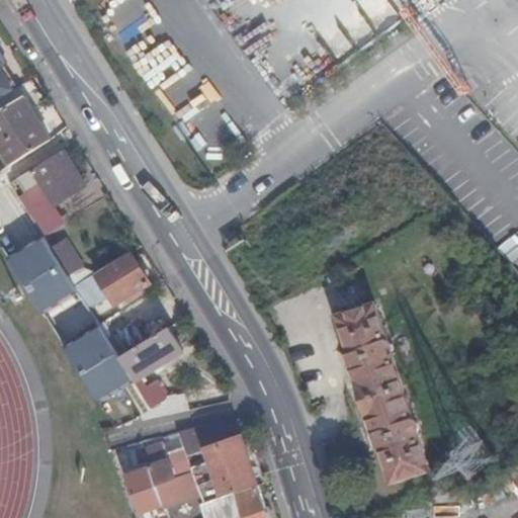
[(0,99),(12,92),(0,72),(0,68),(1,65),(0,63),(0,99)]
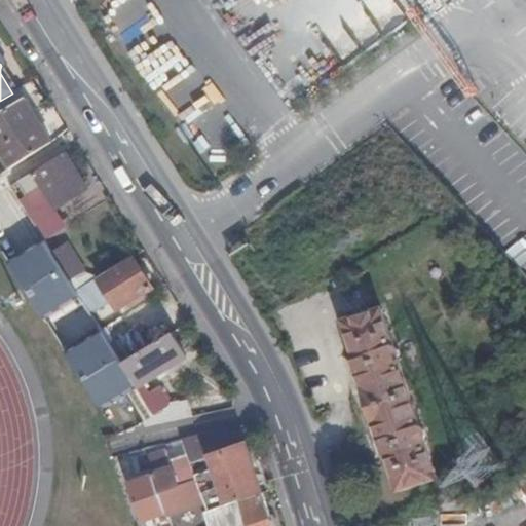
[(0,150),(10,166),(49,142),(23,100),(0,113),(0,150)]
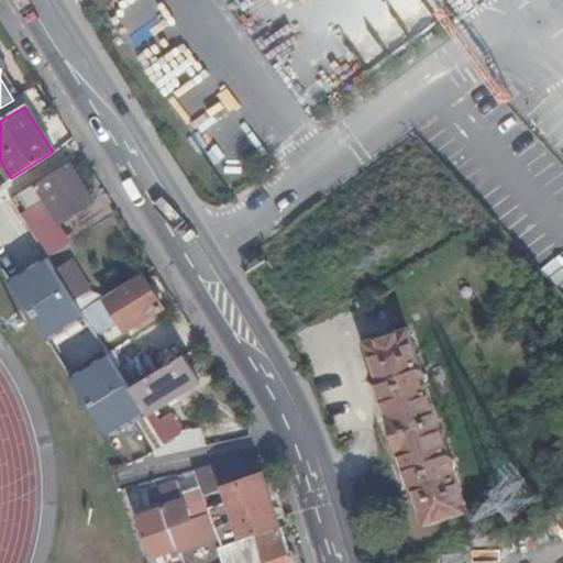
[(63,167),(53,152),(11,178),(20,194),(63,167)]
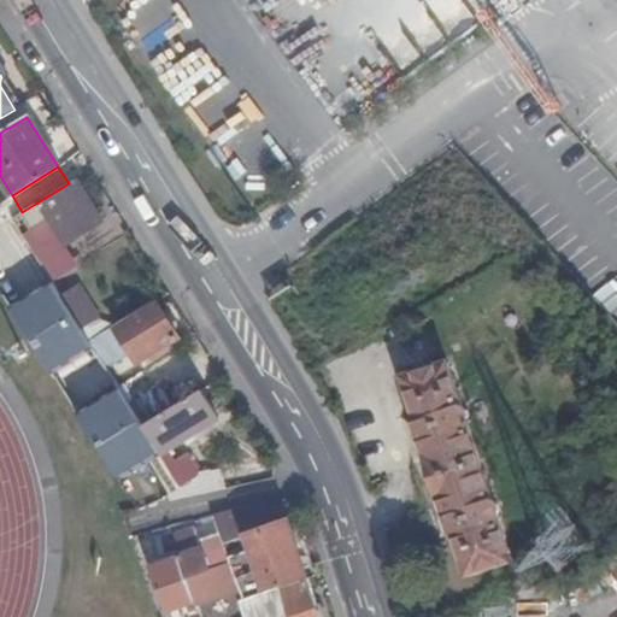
[(0,200),(1,203),(12,195),(0,176),(0,200)]
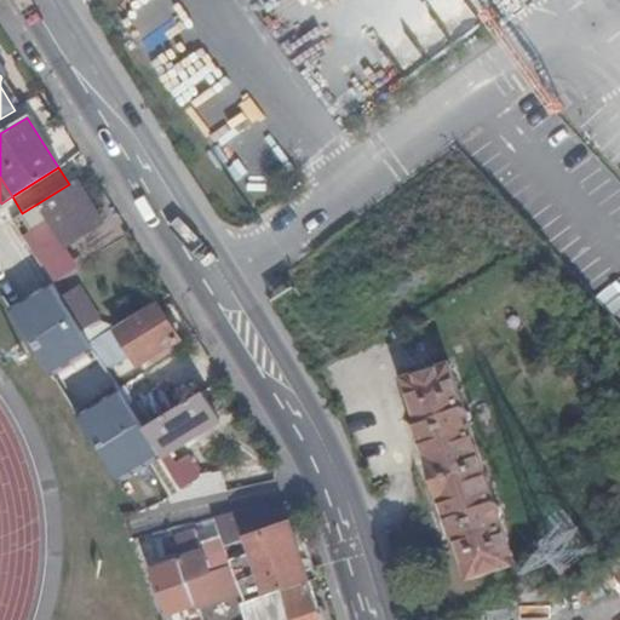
[(75,179),(69,184),(22,213),(11,219),(32,252),(59,236),(65,245),(101,222),(75,179)]
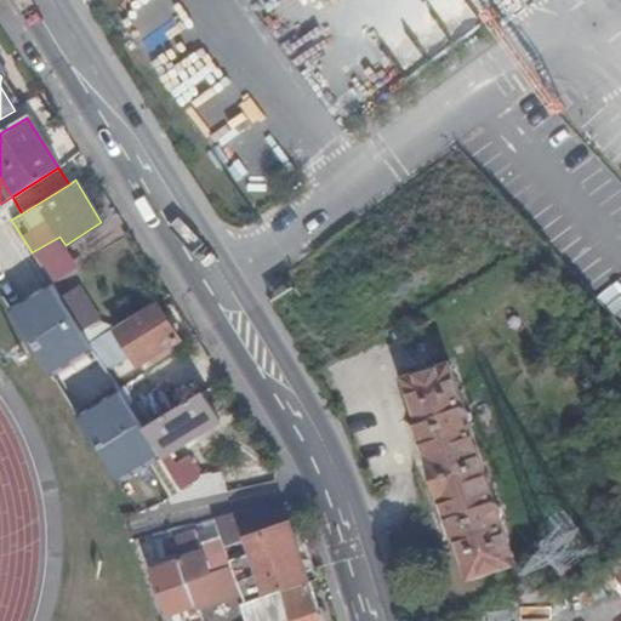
[(22,214),(12,197),(1,204),(11,220),(22,214)]
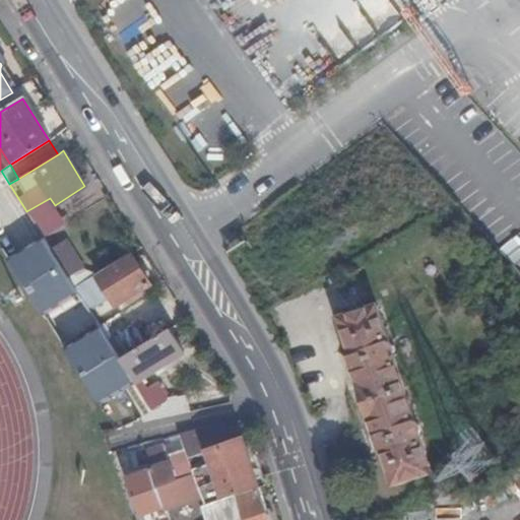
[(0,171),(0,205),(15,197),(0,171)]
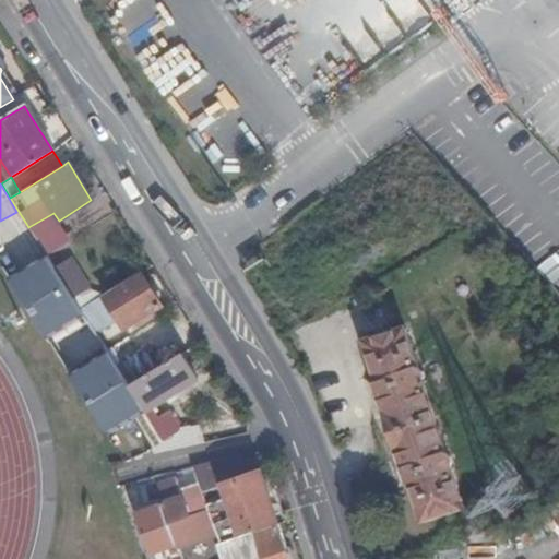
[(80,309),(98,297),(90,290),(70,261),(56,270),(80,309)]
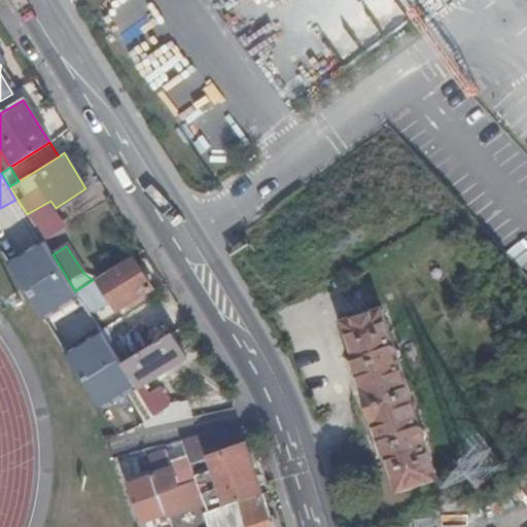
[(53,254),(51,252),(18,274),(42,312),(41,313),(103,411),(127,395),(140,417),(151,410),(143,397),(121,363),(110,347),(81,300),(75,291),(53,254)]
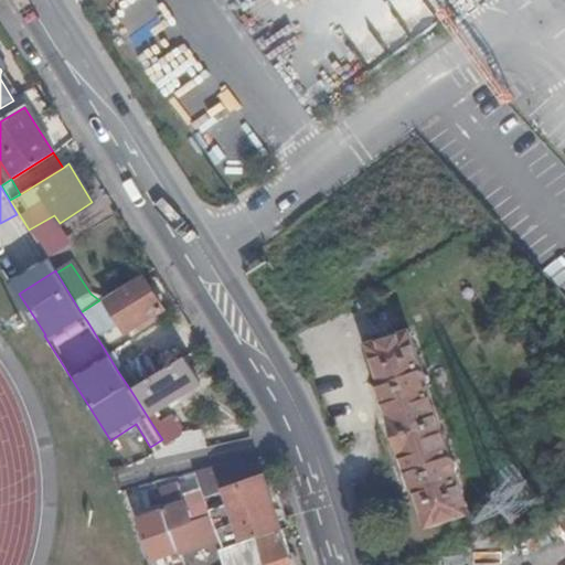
[(163,310),(142,275),(99,300),(81,312),(87,321),(110,307),(126,332),(163,310)]
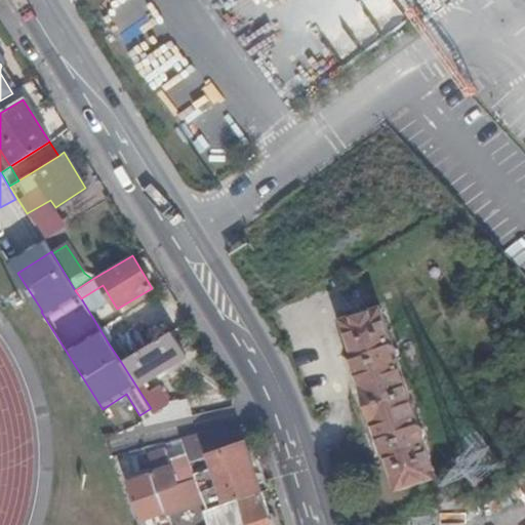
[(393,344),(381,307),(344,320),(355,356),(352,357),(384,451),(387,450),(398,486),(436,474),(423,436),(426,433),(422,422),(418,422),(397,357),(400,355),(397,345),(393,344)]
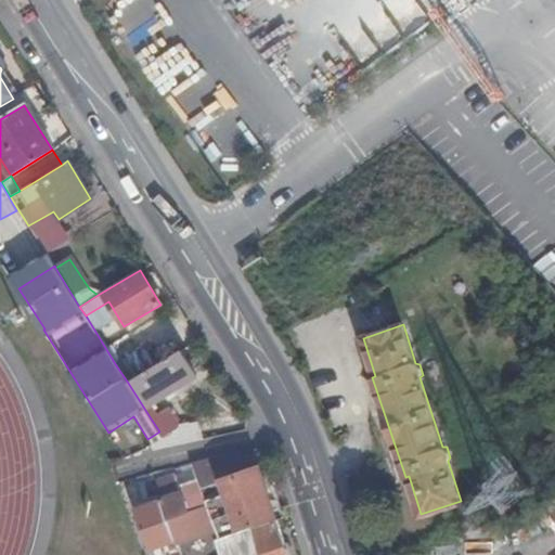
[(144,347),(116,365),(128,383),(156,365),(144,347)]
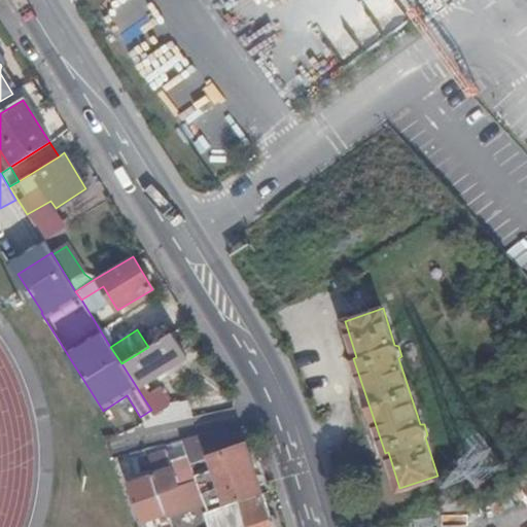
[(185,358),(171,334),(148,347),(121,363),(143,397),(151,393),(145,383),(185,358)]
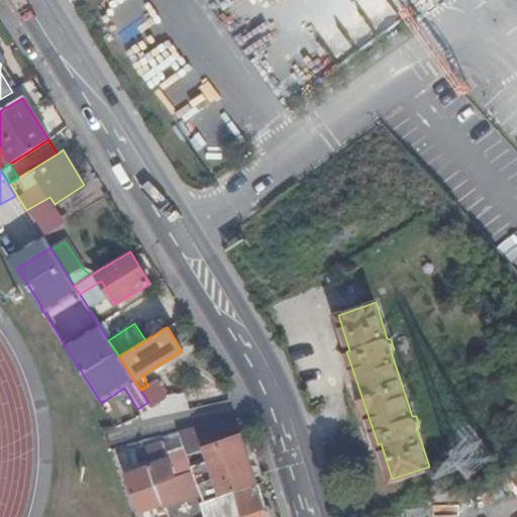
[(157,381),(148,386),(140,390),(148,402),(151,407),(167,397),(167,396),(157,381)]
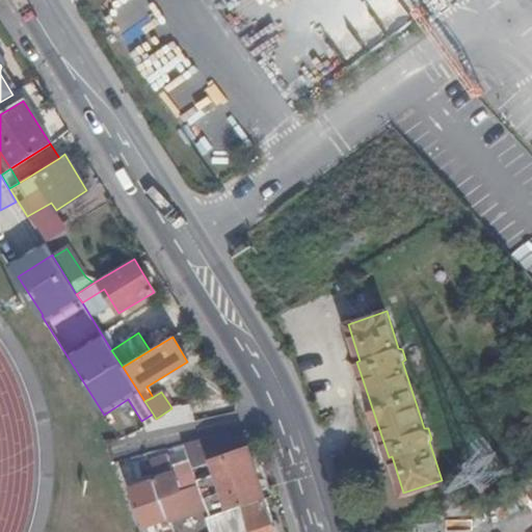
[(171,408),(156,419),(161,428),(194,421),(190,403),(171,407),(171,408)]
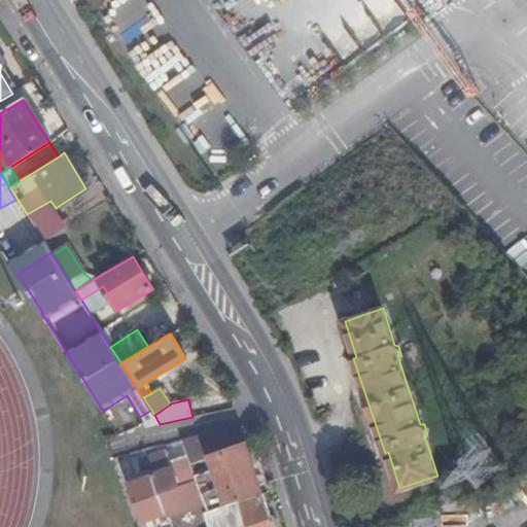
[(240,428),(219,431),(225,452),(245,445),(240,428)]
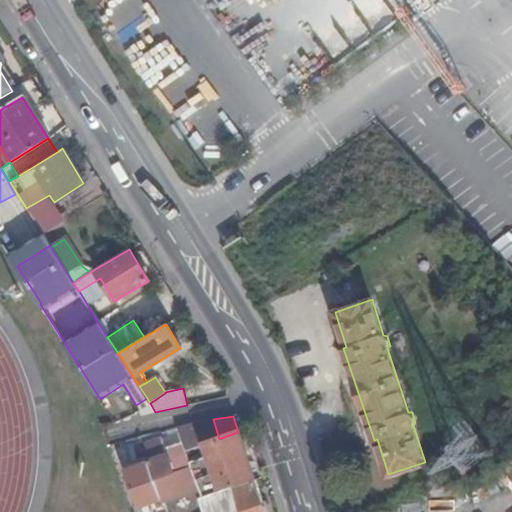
[(202,421),(176,428),(178,433),(181,442),(198,487),(201,497),(254,480),(238,432),(219,439),(213,419),(202,421)]
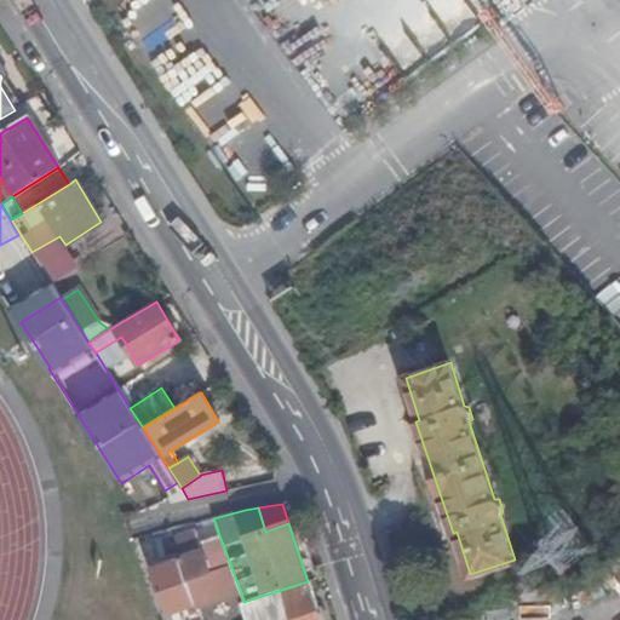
[(552,521),(545,549),(567,555),(574,527),(552,521)]
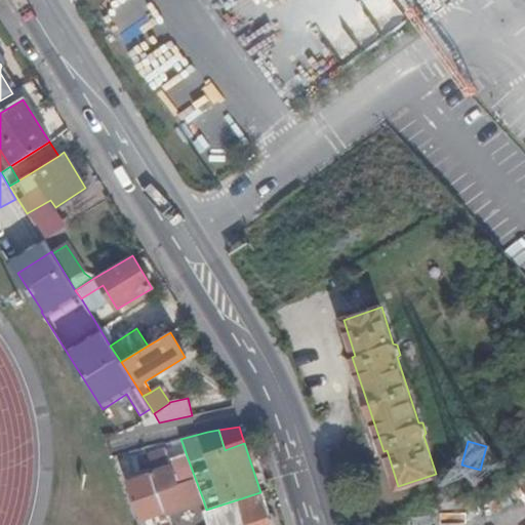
[(183,444),(164,450),(168,460),(186,453),(183,444)]
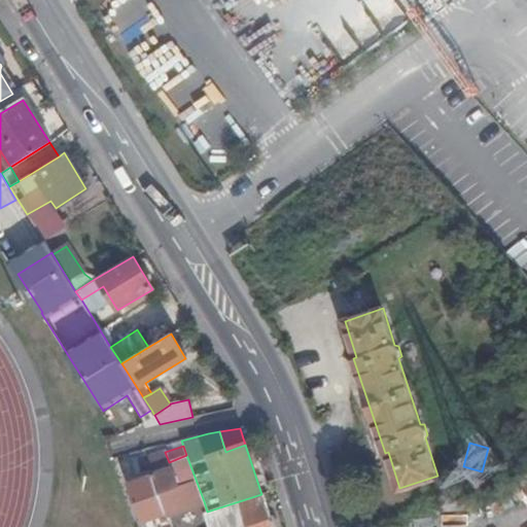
[(204,501),(186,455),(169,462),(165,452),(146,459),(152,475),(166,516),(204,501)]
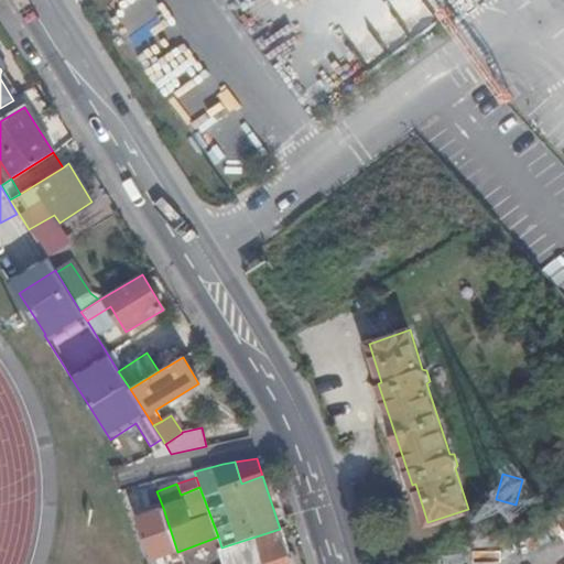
[(563,527),(563,499),(552,508),(563,527)]
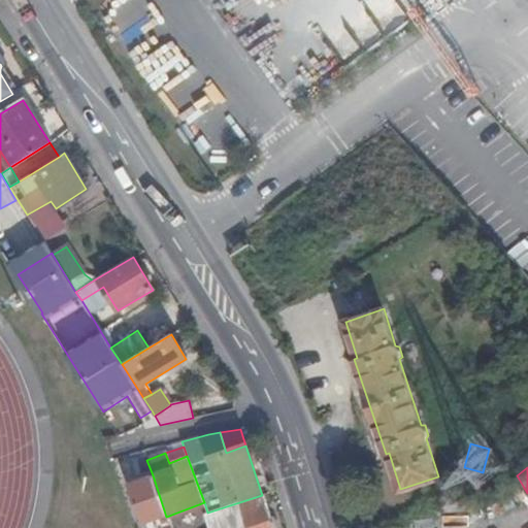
[(170,527),(166,517),(153,475),(130,483),(145,527),(170,527)]
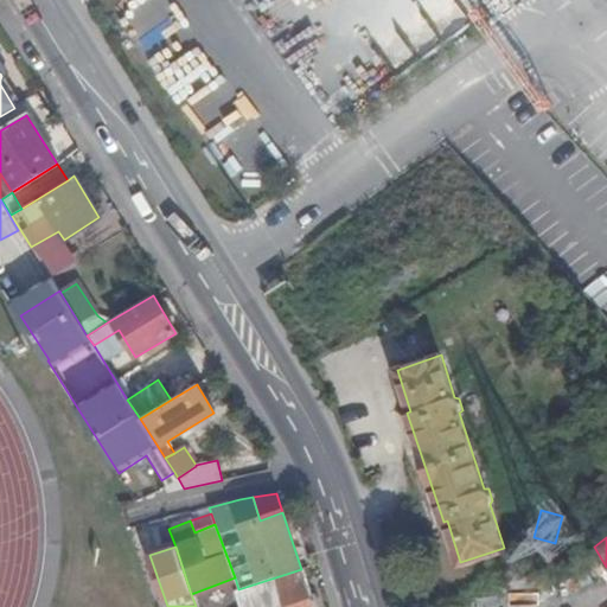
[(313,606),(301,569),(238,589),(234,592),(238,606),(313,606)]
